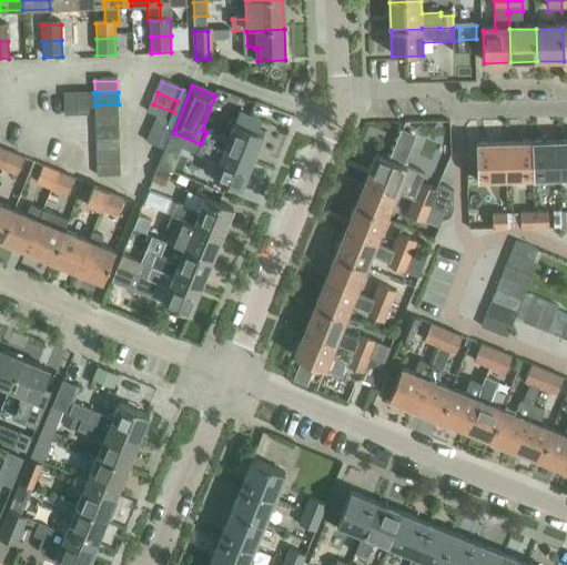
[(64,118),(77,118),(77,93),(63,94),(64,118)]
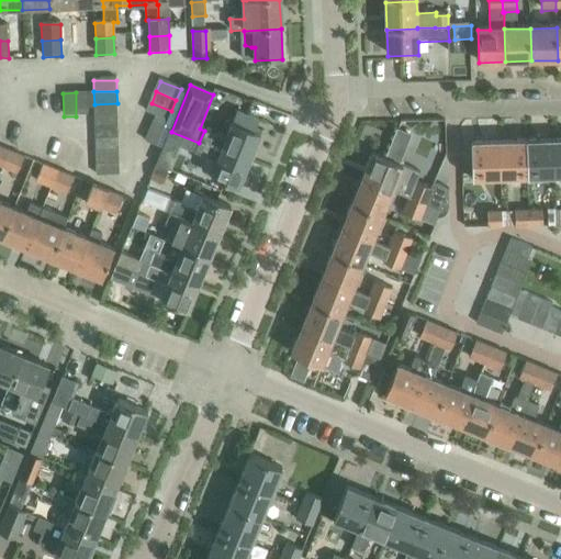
[(76,92),(76,116),(88,115),(87,92),(76,92)]
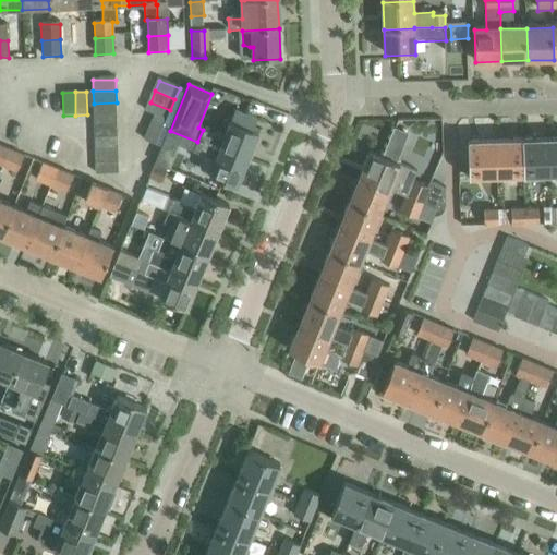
[(117,103),(94,104),(94,116),(117,115),(117,103)]
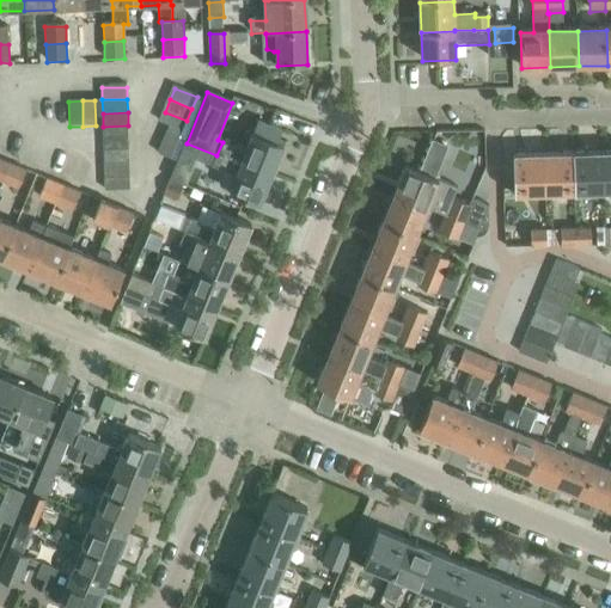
[(169,128),(182,133),(187,121),(165,112),(160,123),(169,128)]
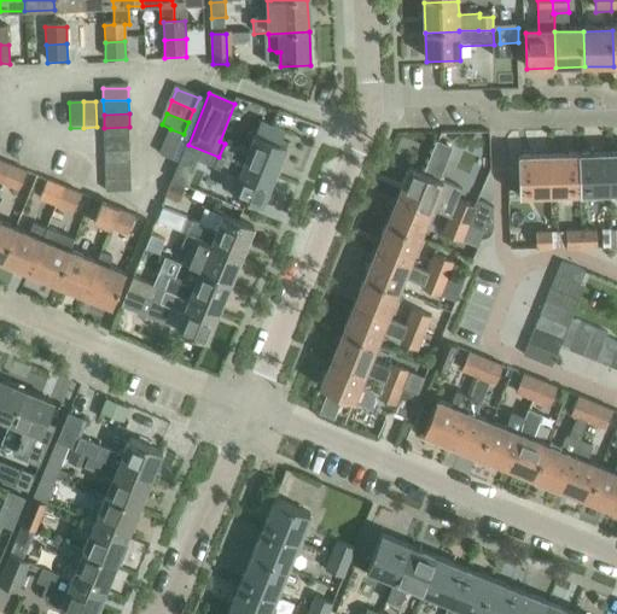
[(219,157),(274,180),(286,150),(278,146),(283,133),(261,123),(255,138),(255,136),(249,153),(225,144),(219,157)]
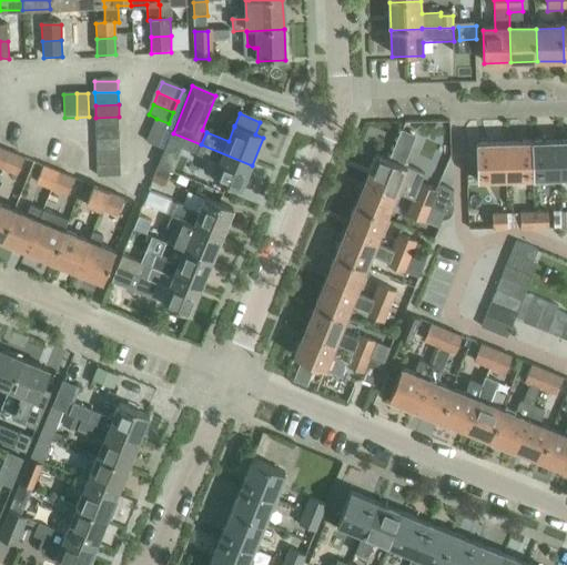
[(95,118),(95,129),(119,129),(119,117),(95,118)]
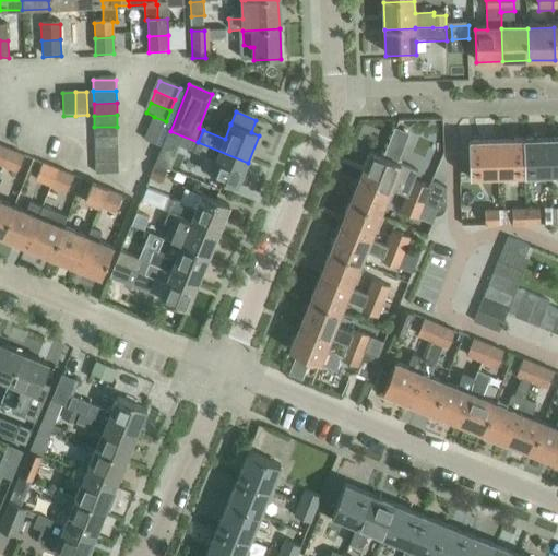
[(156,148),(166,121),(154,117),(144,142),(156,148)]
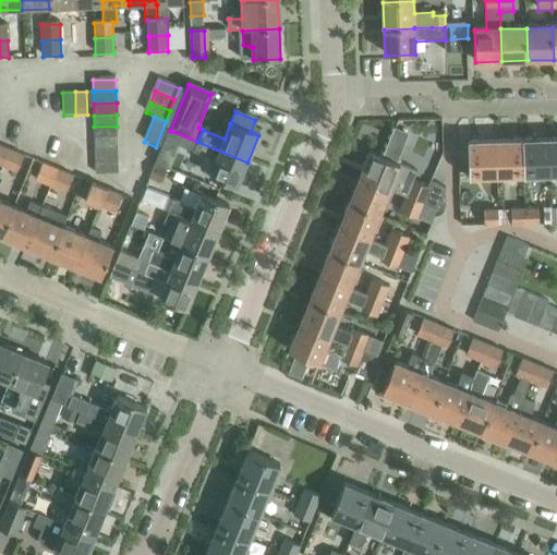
[(94,139),(117,139),(117,127),(94,127),(94,139)]
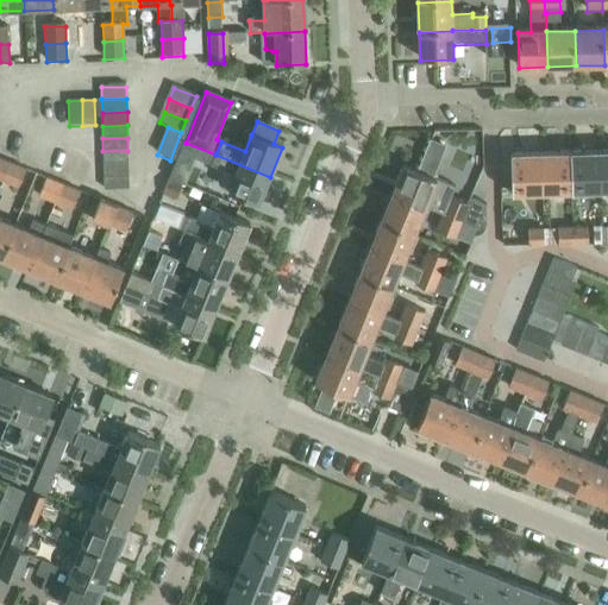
[(425,159),(419,172),(432,178),(438,165),(445,147),(431,142),(425,159)]
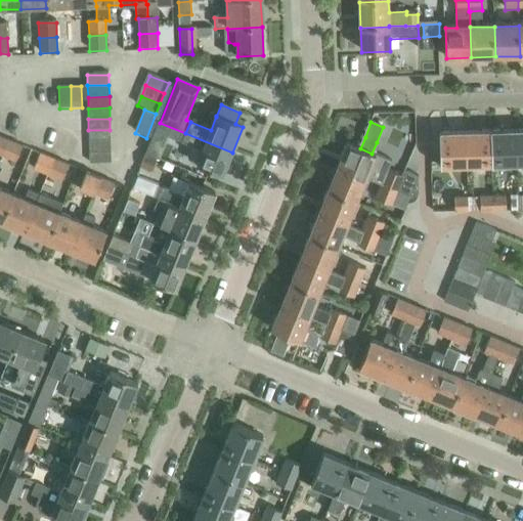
[(110,130),(88,130),(89,141),(111,141),(110,130)]
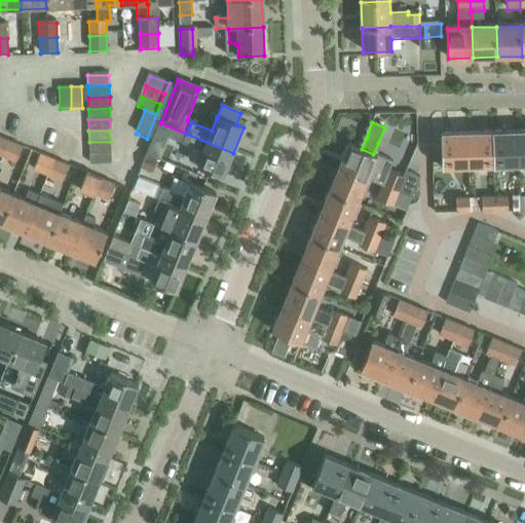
[(522,133),(493,134),(494,166),(523,165),(522,133)]
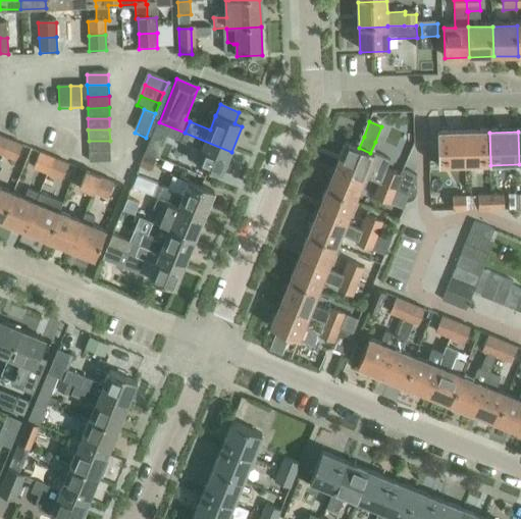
[(185,133),(180,143),(191,147),(188,154),(188,158),(189,160),(191,162),(196,164),(222,174),(231,152),(185,133)]
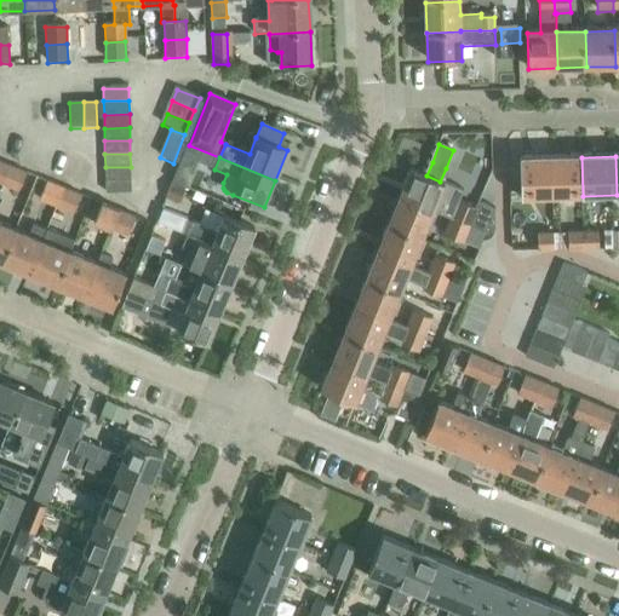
[(569,196),(571,208),(583,208),(583,196),(582,157),(551,159),(552,196),(569,196)]
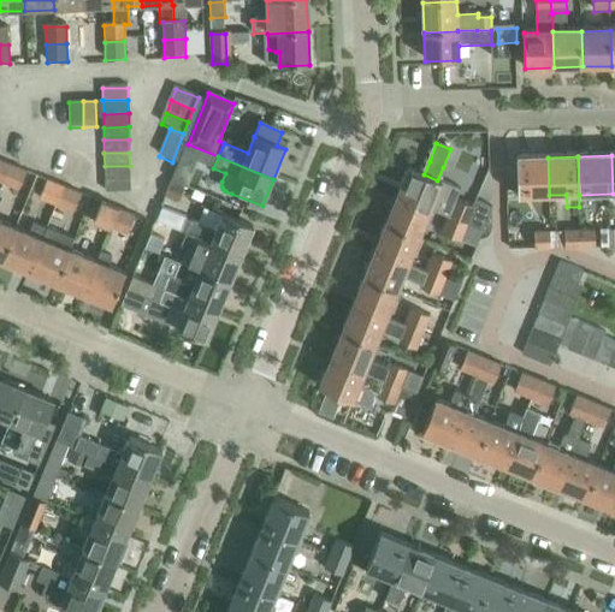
[(549,195),(548,158),(516,159),(519,196),(549,195)]
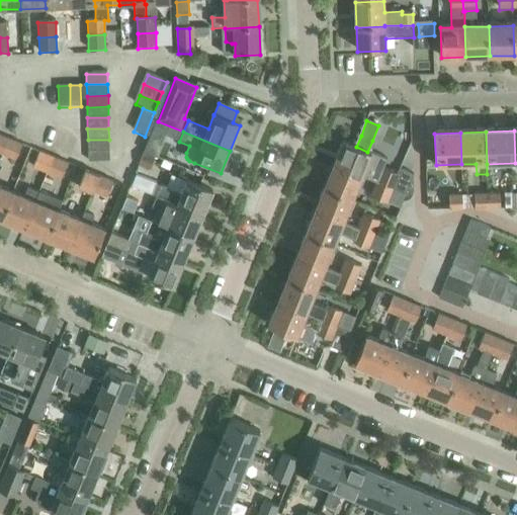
[(0,135),(0,155),(1,156),(8,139),(0,135)]
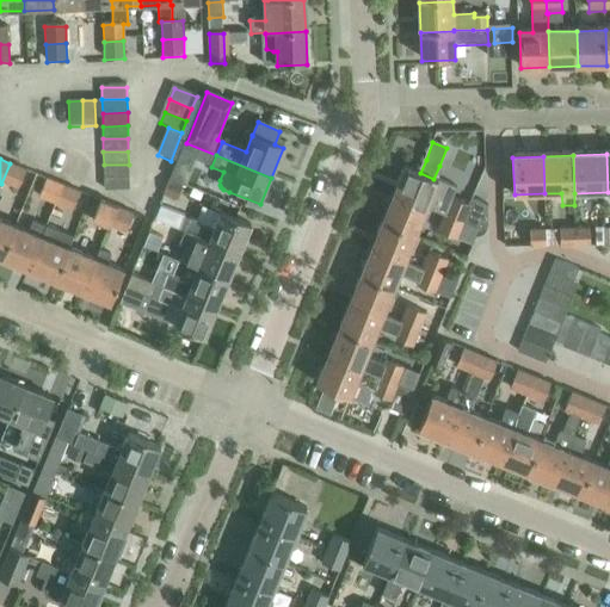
[(10,163),(1,184),(18,190),(26,171),(10,163)]
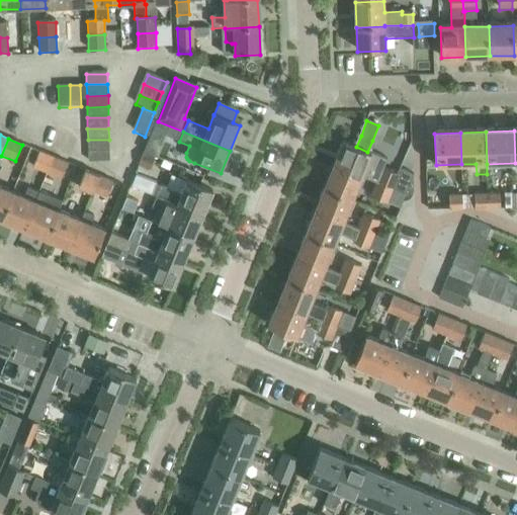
[(88,140),(88,152),(109,152),(109,140),(88,140)]
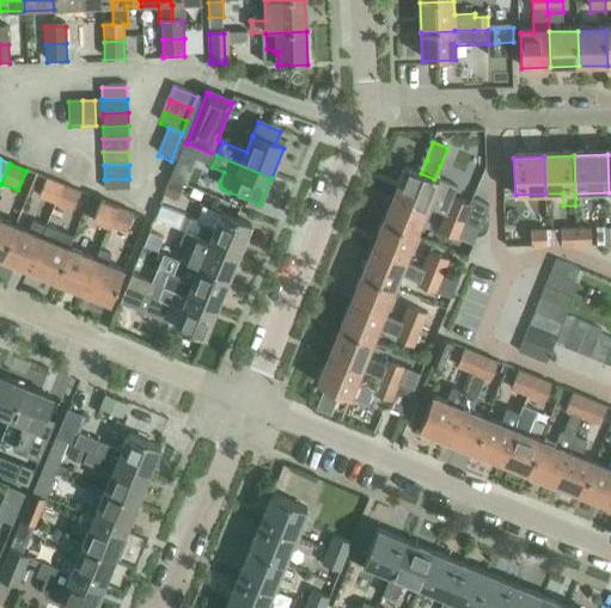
[(427,210),(445,217),(463,225),(478,231),(489,207),(472,200),(470,207),(453,200),(458,190),(405,169),(393,196),(427,210)]
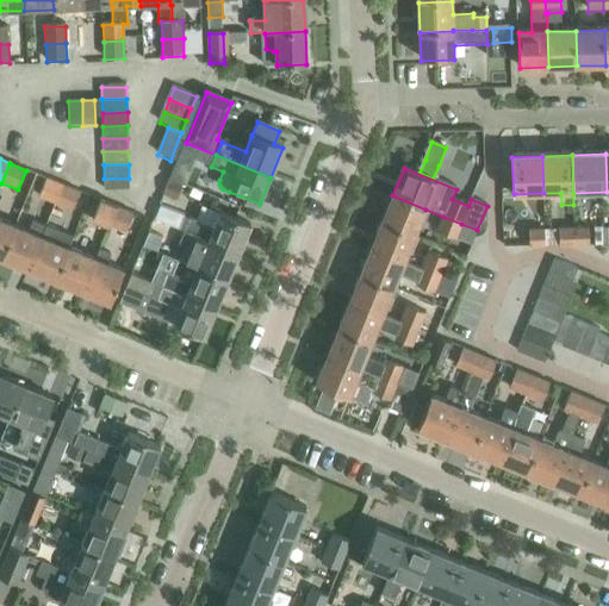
[(55,205),(63,185),(47,177),(38,199),(55,205)]
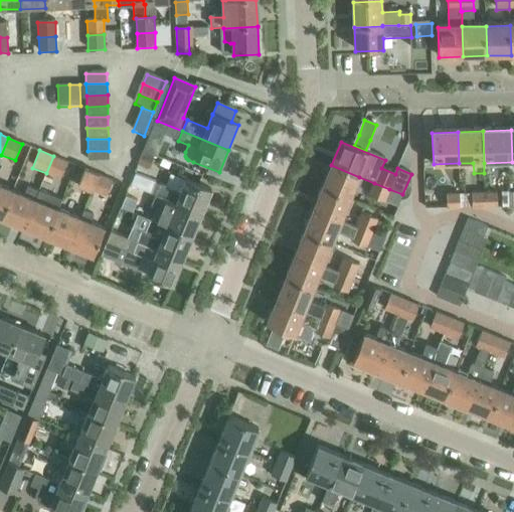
[(88,162),(109,161),(109,151),(88,151),(88,162)]
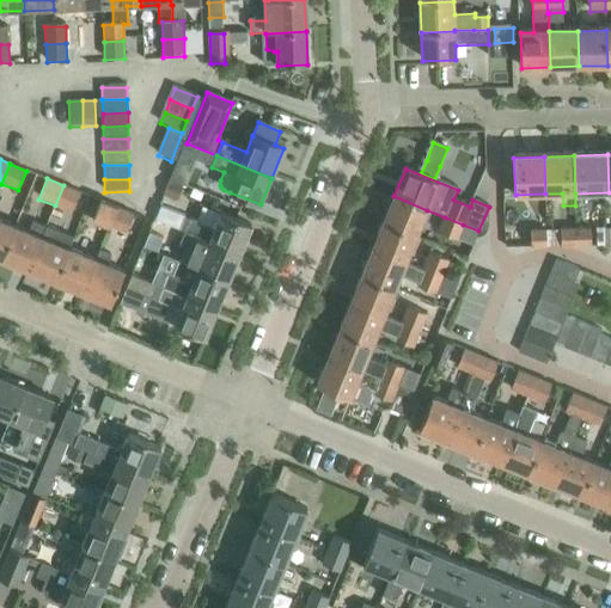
[(73,213),(80,194),(81,192),(63,185),(55,206),(73,213)]
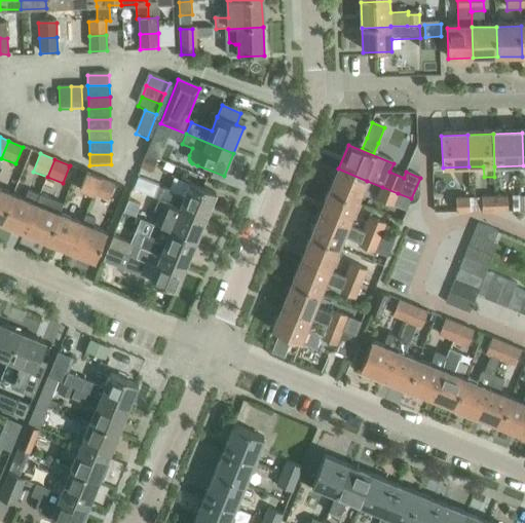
[(165,162),(162,170),(172,174),(174,166),(167,164),(165,162)]
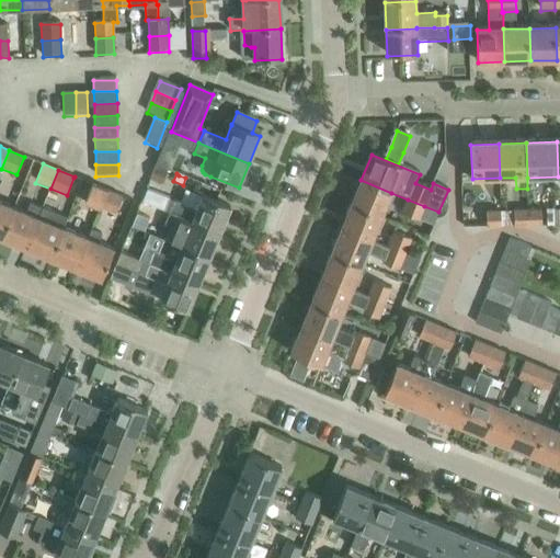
[(351,205),(381,218),(391,193),(361,180),(351,205)]
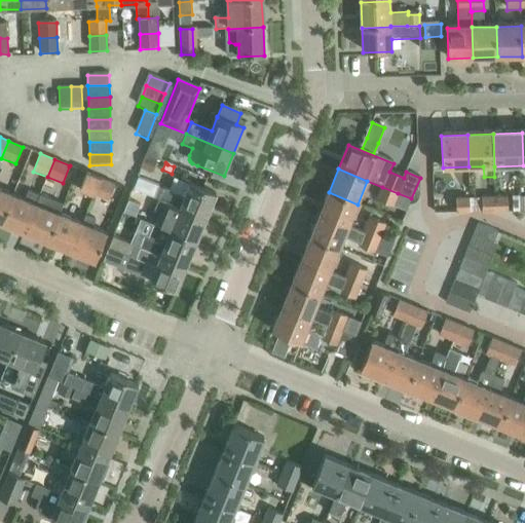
[(95,195),(102,178),(87,172),(81,187),(95,193),(95,195)]
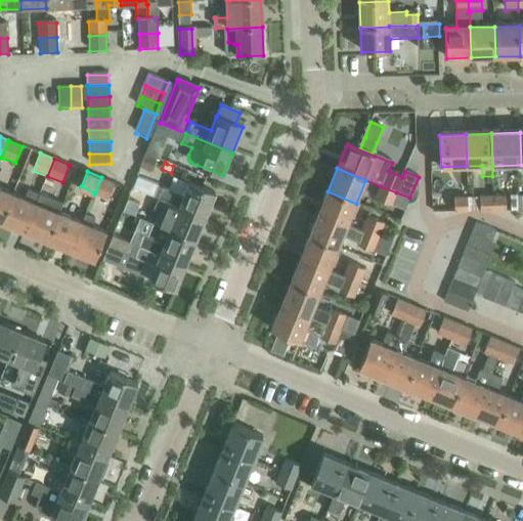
[(109,201),(115,184),(116,183),(101,177),(94,194),(109,201)]
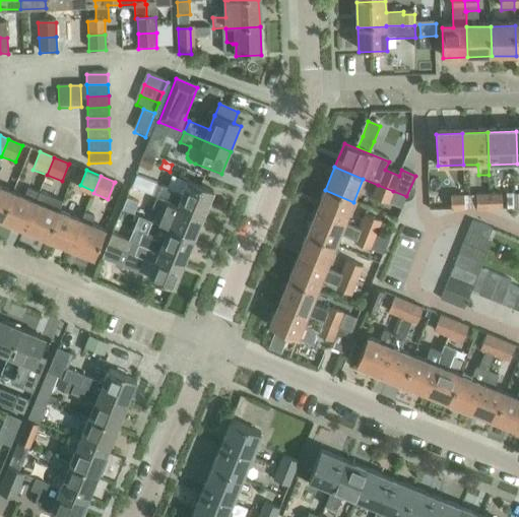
[(138,177),(134,188),(153,196),(158,185),(138,177)]
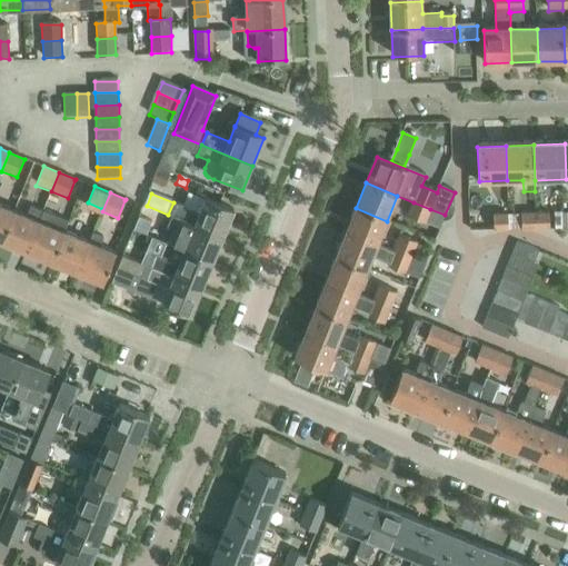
[(171,218),(222,238),(232,212),(203,201),(198,215),(177,206),(171,218)]
